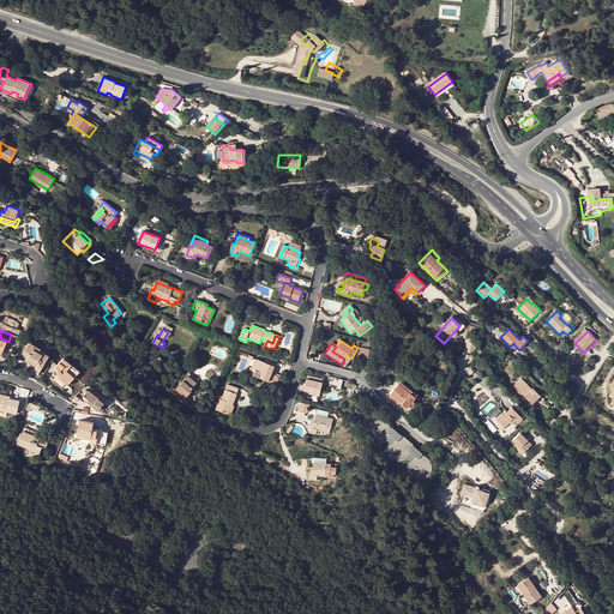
[(42,349),(36,345),(35,347),(34,348),(29,345),(22,355),(37,365),(36,368),(34,372),(38,374),(50,356),(43,351),(42,354),(40,351),(41,350),(42,349)]
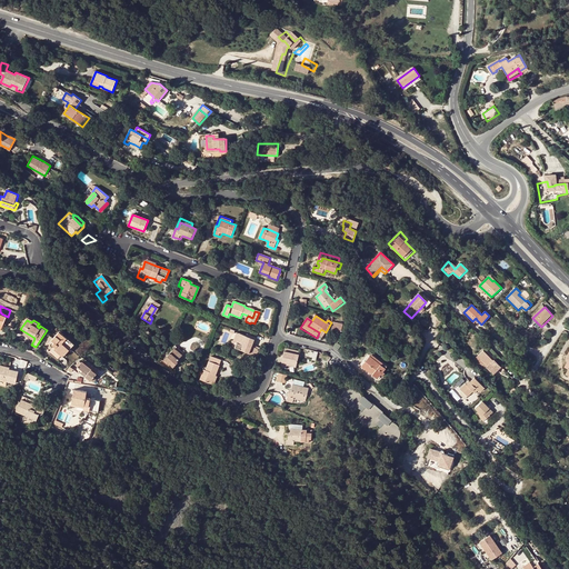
[(35,338),(20,329),(19,332),(33,341),(35,338)]
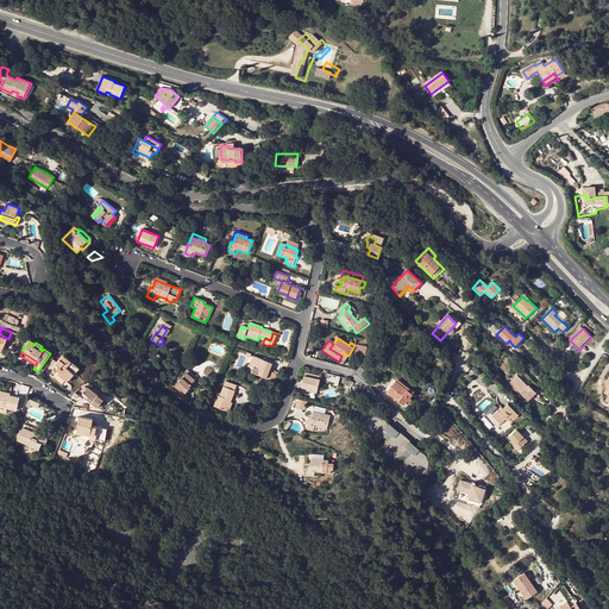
[(67,368),(71,362),(64,355),(56,363),(58,366),(56,369),(58,371),(54,376),(62,384),(66,381),(68,383),(75,375),(67,368)]
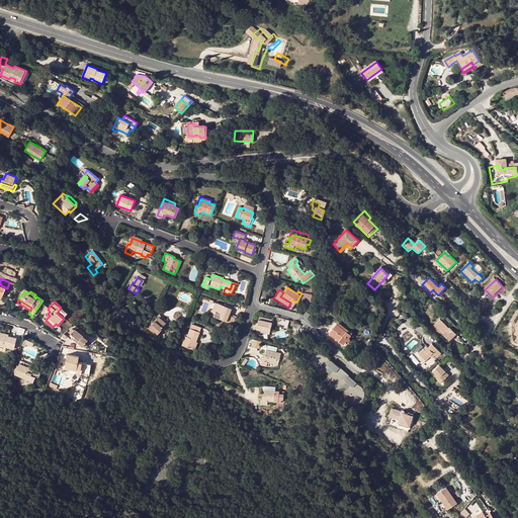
[(227,323),(235,326),(237,319),(229,316),(232,310),(224,307),(219,305),(216,313),(213,317),(227,322),(227,323)]
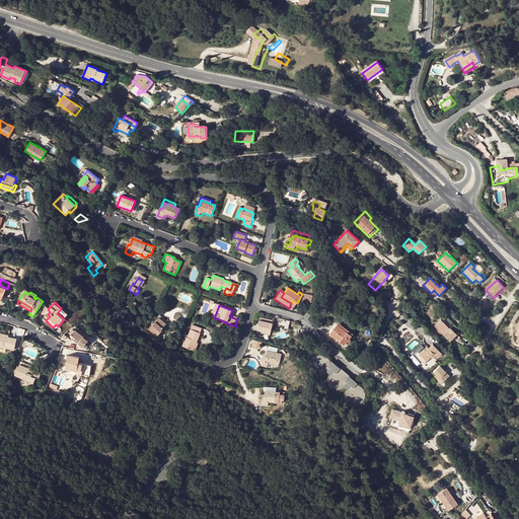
[(234,308),(225,305),(224,307),(232,310),(229,316),(237,319),(238,318),(231,315),(234,308)]
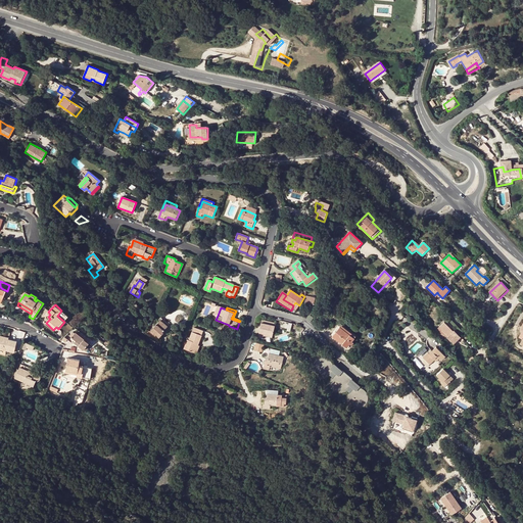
[(57,316),(64,322),(68,317),(61,311),(57,316)]
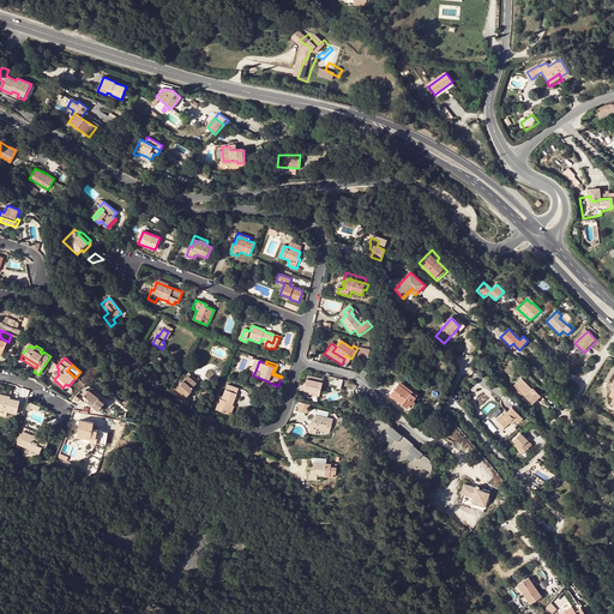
[(188,377),(197,384),(198,381),(188,373),(187,375),(188,377)]
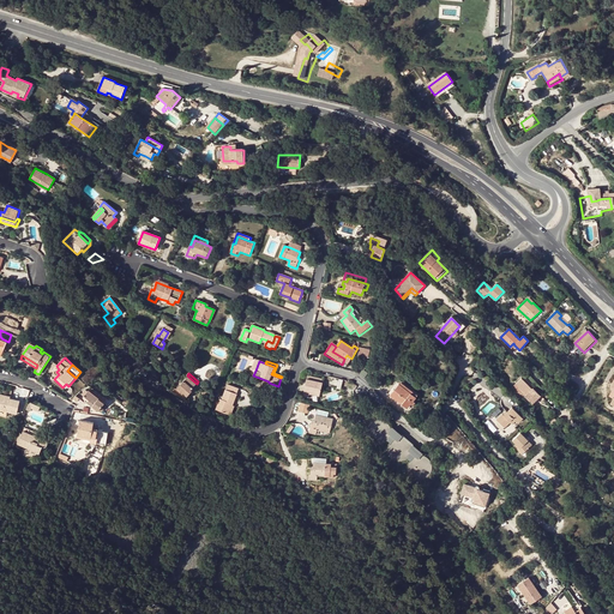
[(191,391),(197,384),(188,377),(178,390),(186,397),(192,392),(191,391)]
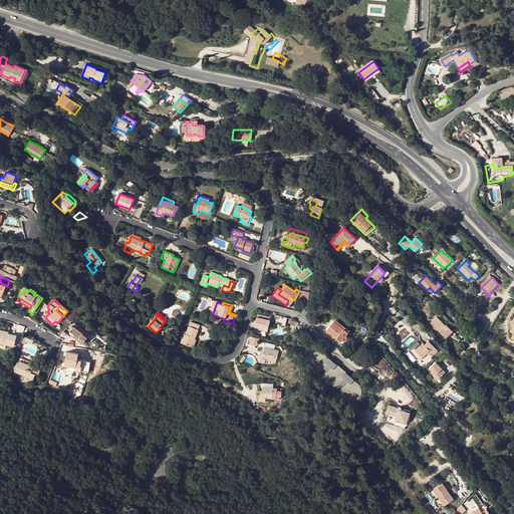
[(440,331),(440,332),(446,338),(453,331),(447,325),(446,326),(437,317),(431,322),(440,331)]
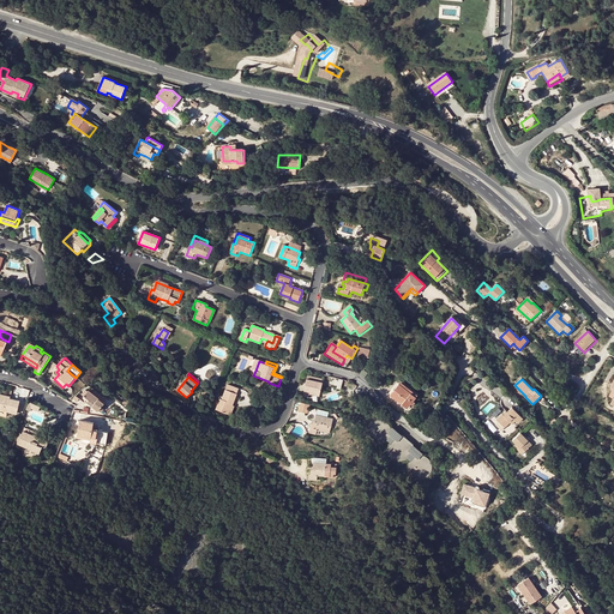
[(304,391),(320,395),(323,384),(306,380),(304,391)]
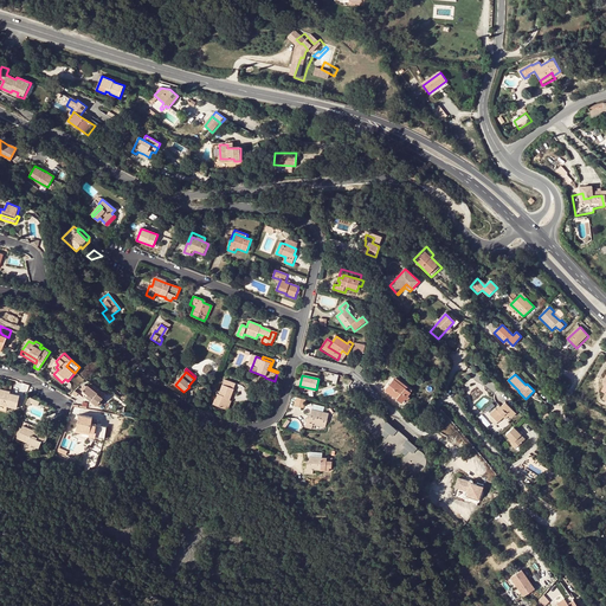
[(394,379),(411,393),(412,391),(395,378),(394,379)]
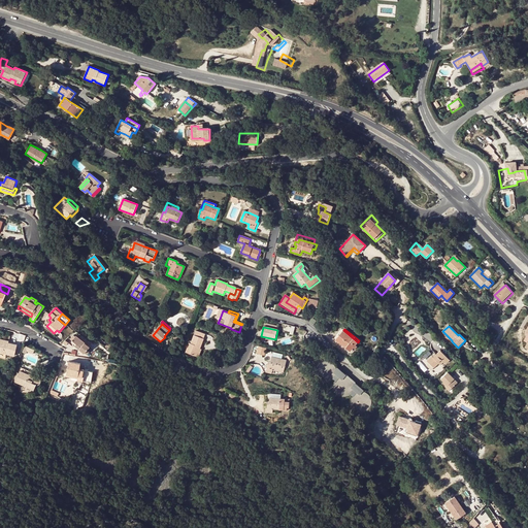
[(350,352),(358,342),(343,330),(335,340),(350,352)]
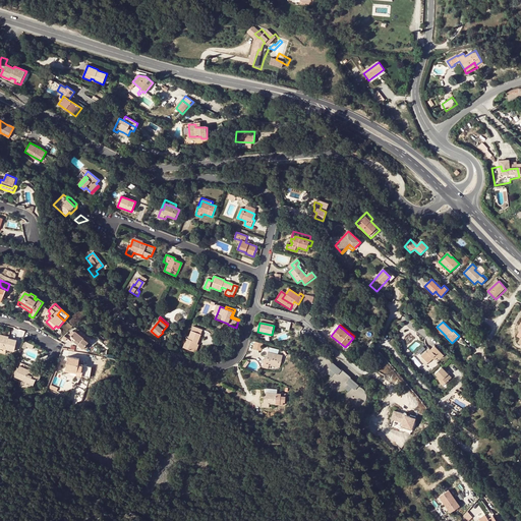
[(192,352),(195,344),(196,345),(203,331),(192,327),(188,339),(186,339),(183,348),(192,352)]
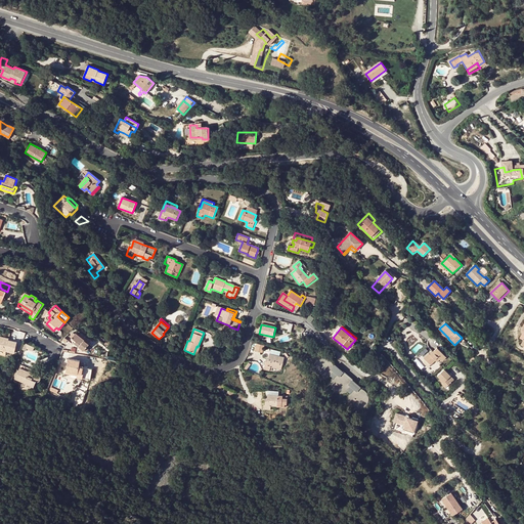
[(77,342),(75,343),(84,351),(89,344),(76,333),(76,334),(74,333),(71,337),(73,338),(72,338),(77,342)]
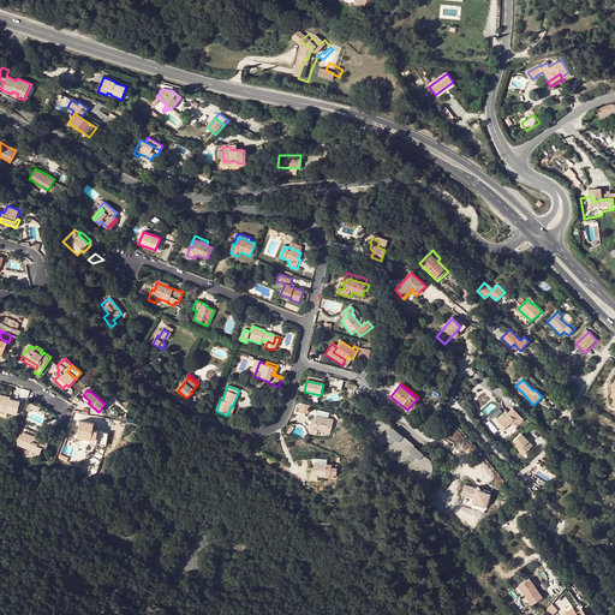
[(0,410),(17,415),(21,402),(11,400),(11,398),(0,394),(0,410)]
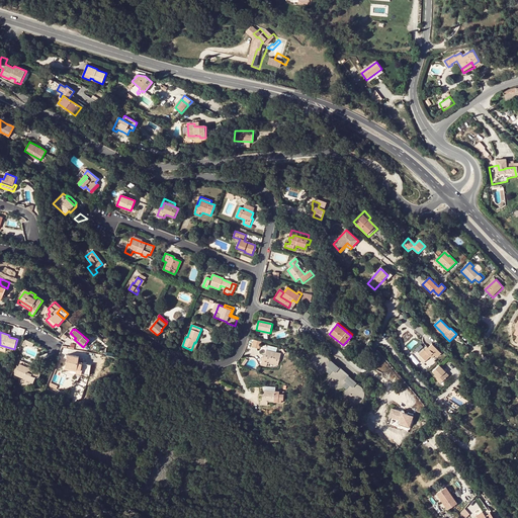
[(258,350),(261,343),(254,340),(251,348),(258,350)]
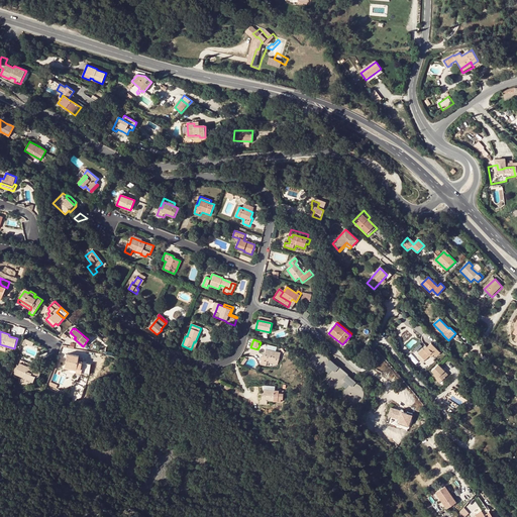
[(438,350),(431,343),(427,347),(424,350),(423,349),(418,354),(424,360),(429,356),(430,357),(434,354),(438,350)]
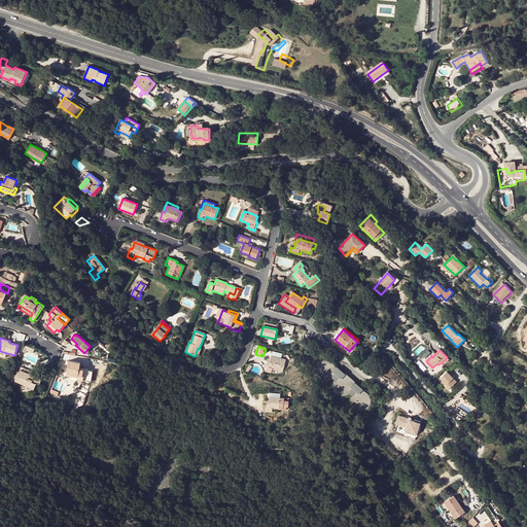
[(281,359),(271,356),(270,361),(269,364),(267,363),(265,372),(273,374),(274,370),(282,372),(286,360),(281,359)]
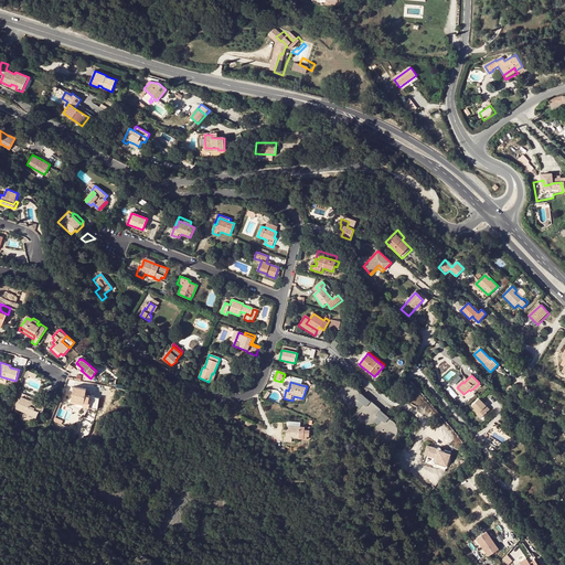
[(77,402),(91,404),(92,396),(86,395),(86,388),(74,387),(71,403),(77,404),(77,402)]
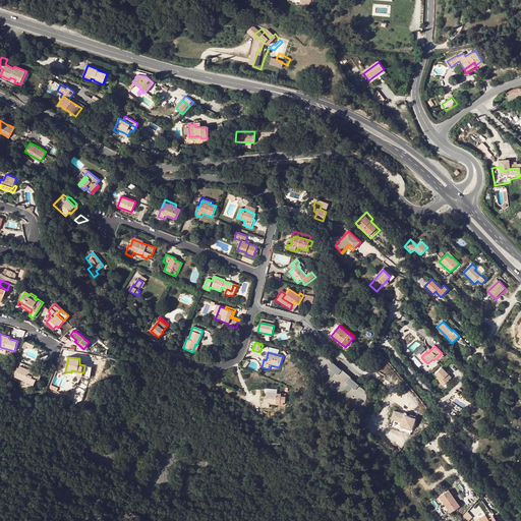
[(332,364),(329,367),(332,370),(328,374),(329,375),(330,377),(331,378),(335,373),(337,375),(341,371),(333,363),(332,364)]
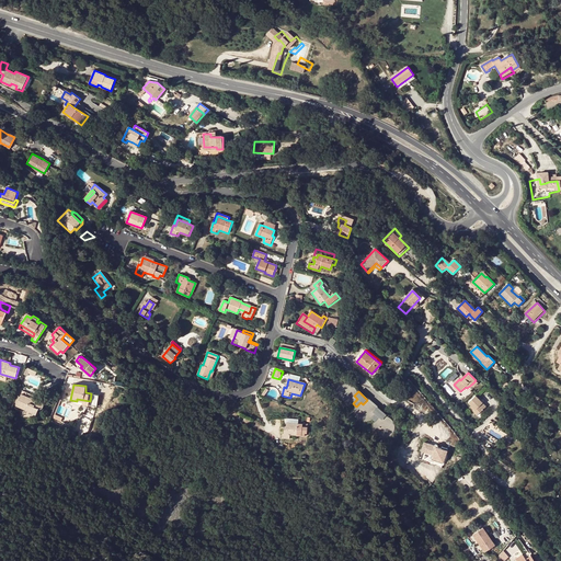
[(21,395),(16,405),(36,414),(39,409),(41,409),(42,409),(43,408),(43,407),(44,407),(44,405),(44,404),(44,403),(44,402),(43,401),(43,400),(33,396),(31,398),(21,395)]
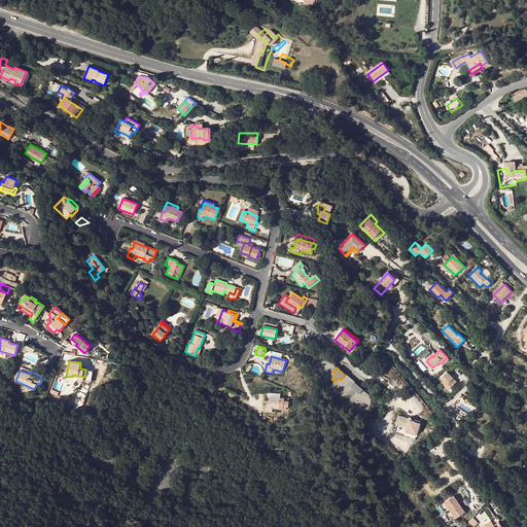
[(443,382),(449,389),(456,383),(447,372),(440,379),(443,382)]
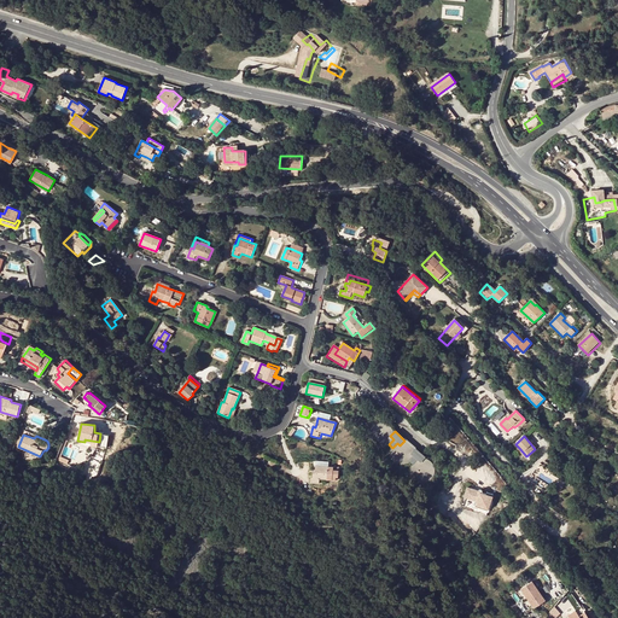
[(517,450),(524,459),(526,456),(519,448),(517,450)]
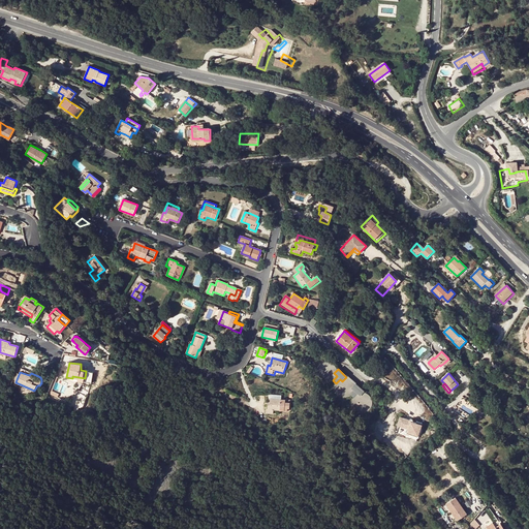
[(363,393),(364,392),(355,384),(351,389),(353,391),(350,396),(352,397),(353,399),(358,395),(360,397),(363,393)]
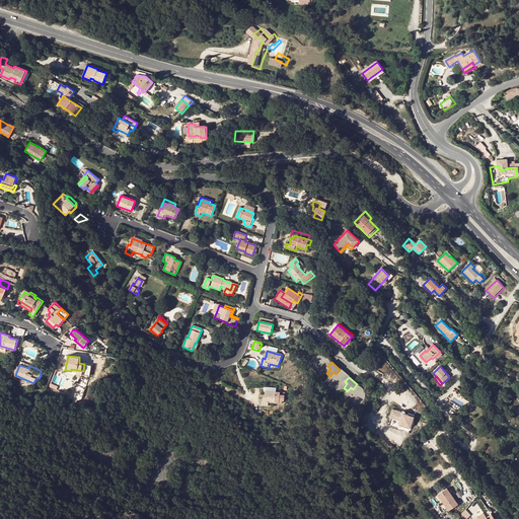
[(276,392),(265,391),(265,395),(265,398),(263,397),(262,406),(270,406),(270,402),(279,403),(279,401),(281,401),(282,395),(280,395),(280,392),(276,392)]
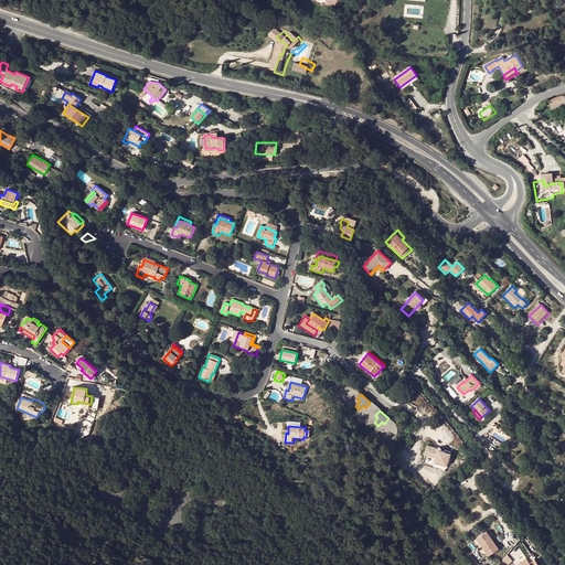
[(426,446),(428,439),(428,438),(420,435),(418,444),(422,445),(426,446)]
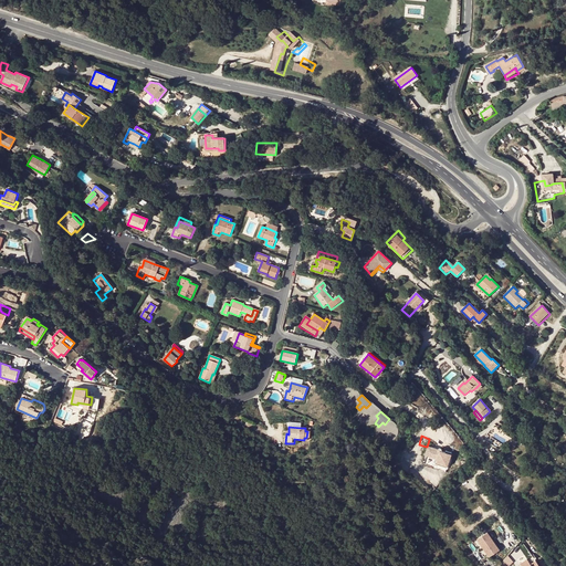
[(437,460),(435,464),(441,467),(442,462),(448,463),(451,453),(446,452),(446,453),(441,452),(441,451),(440,450),(439,450),(428,447),(425,457),(437,460)]
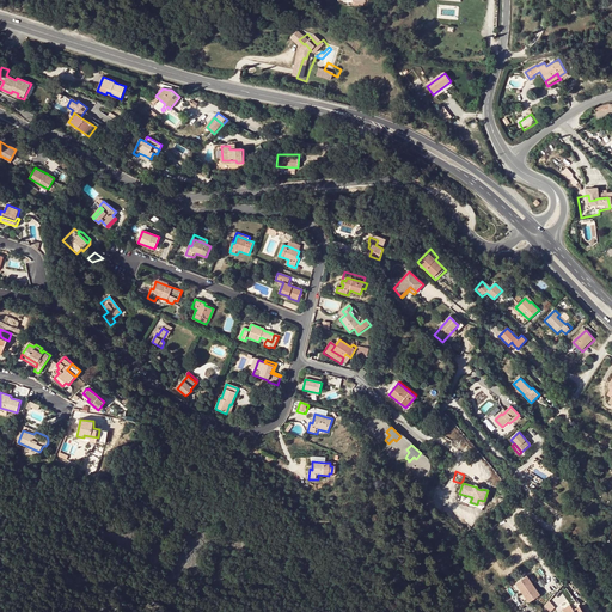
[(516,586),(531,604),(542,595),(527,577),(516,586)]
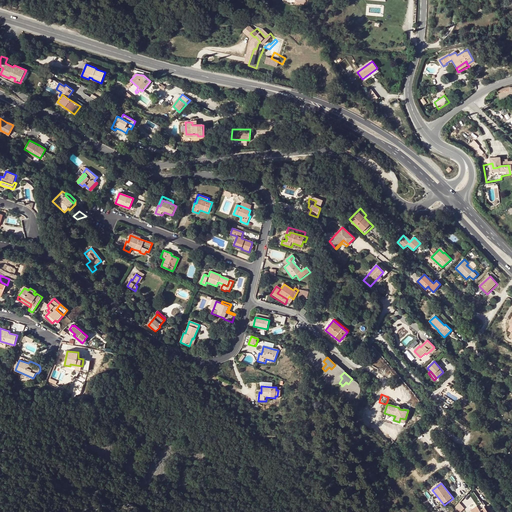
[(471,495),(455,504),(460,511),(462,511),(476,503),(471,495)]
